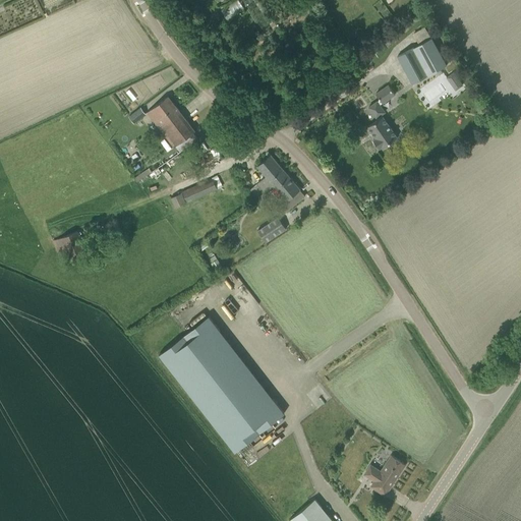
[(397,56),(412,83),(447,65),(440,53),(443,51),(441,46),(437,48),(431,38),(397,56)]
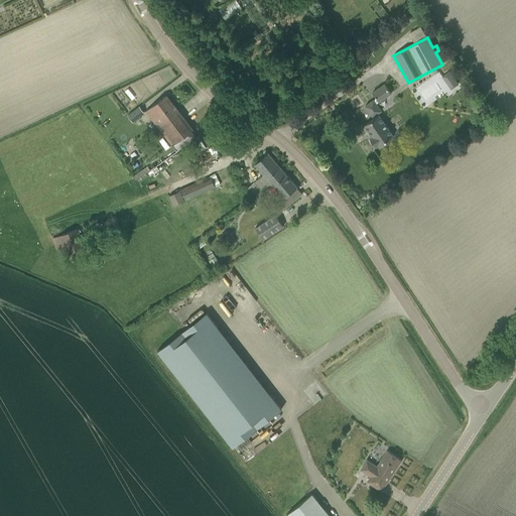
[(377,99),(374,101),(374,100),(365,106),(373,117),(382,112),(376,104),(378,102),(379,103),(391,94),(384,85),(373,93),(377,99)]
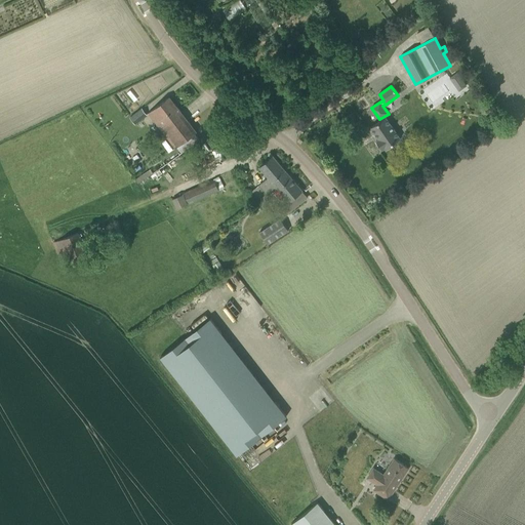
[(197,132),(169,96),(148,113),(154,121),(175,148),(189,138),(197,132)]
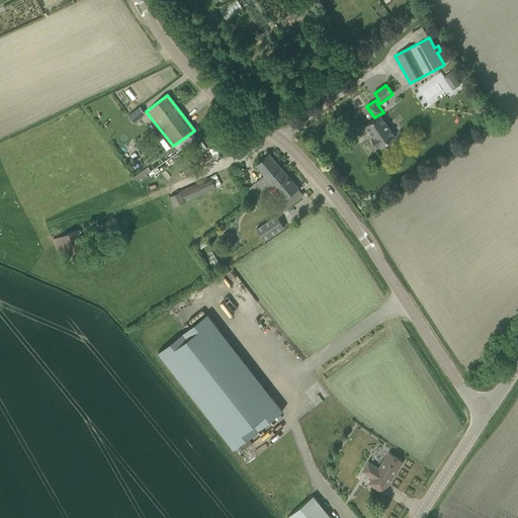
[(141,107),(130,115),(135,122),(146,113),(141,107)]
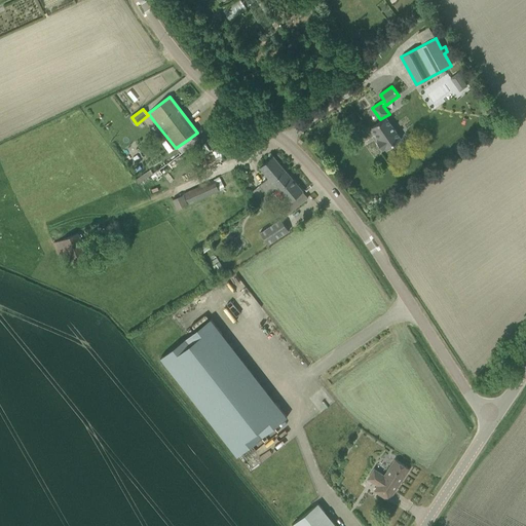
[(401,139),(386,118),(371,128),(379,140),(377,141),(382,150),(385,149),(393,144),(396,144),(400,142),(400,140),(401,139)]
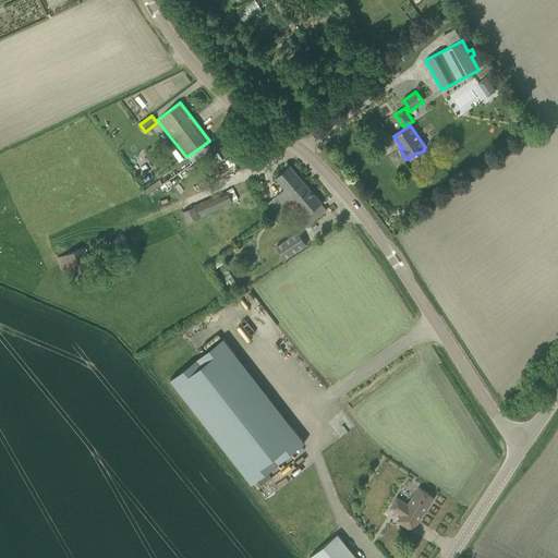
[(261,149),(258,146),(254,149),(262,160),(269,154),(265,147),(261,149)]
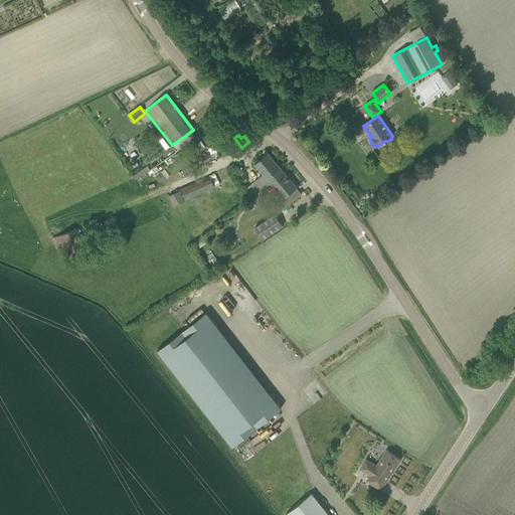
[(213,159),(209,151),(208,149),(195,155),(199,165),(213,159)]
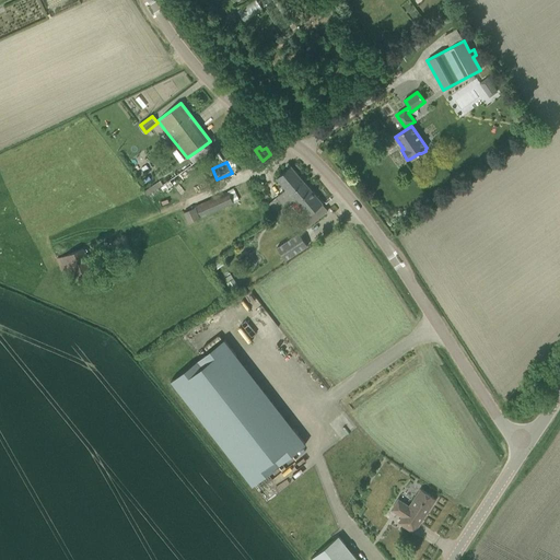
[(286,189),(267,205),(273,212),(277,216),(284,209),(294,200),(310,188),(306,185),(290,166),(276,178),(286,189)]
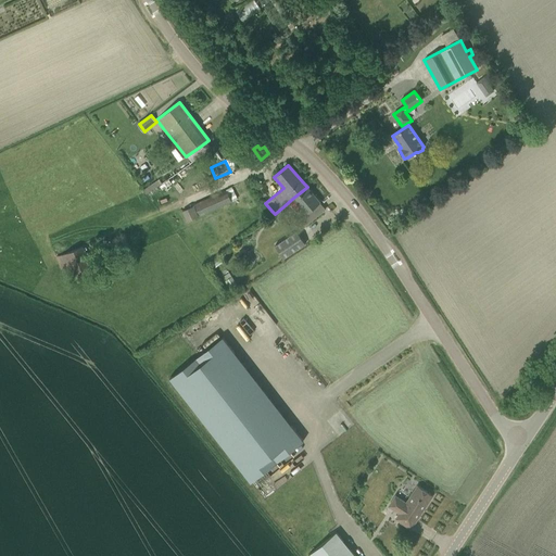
[(307,187),(292,199),(304,214),(294,222),(301,229),(315,217),(315,216),(310,211),(320,202),(307,187)]
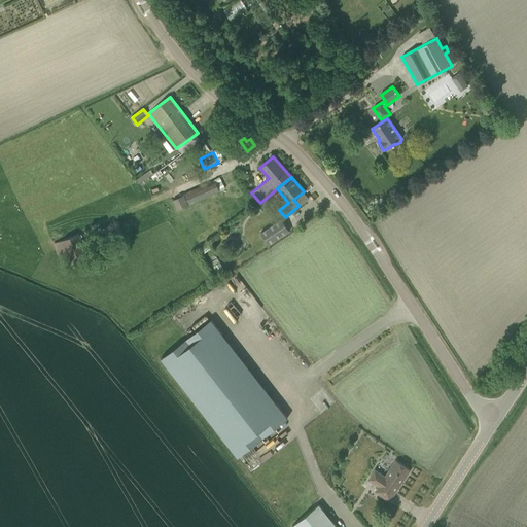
[(184,194),(189,205),(220,191),(215,180),(184,194)]
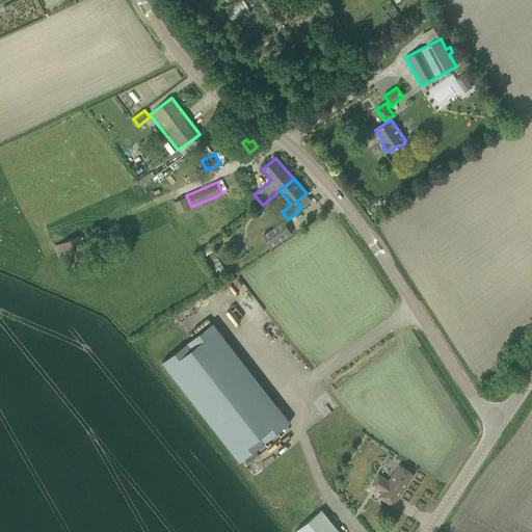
[(174,203),(179,212),(190,207),(186,196),(174,203)]
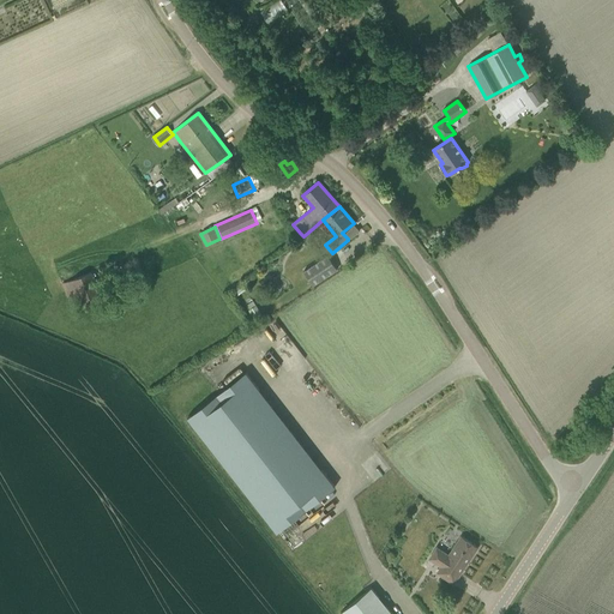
[(337,270),(327,256),(304,271),(313,287),(337,270)]
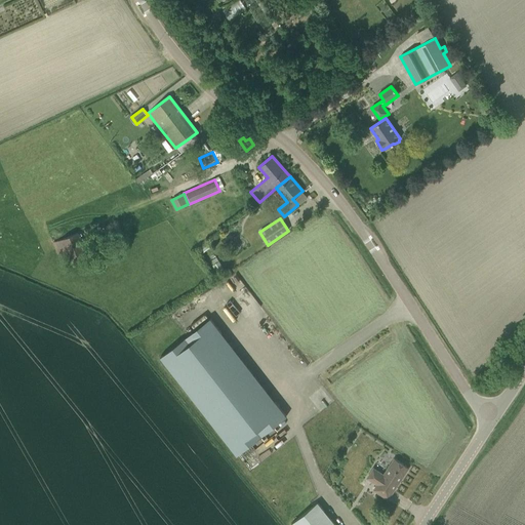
[(57,252),(70,246),(65,236),(52,241),(57,252)]
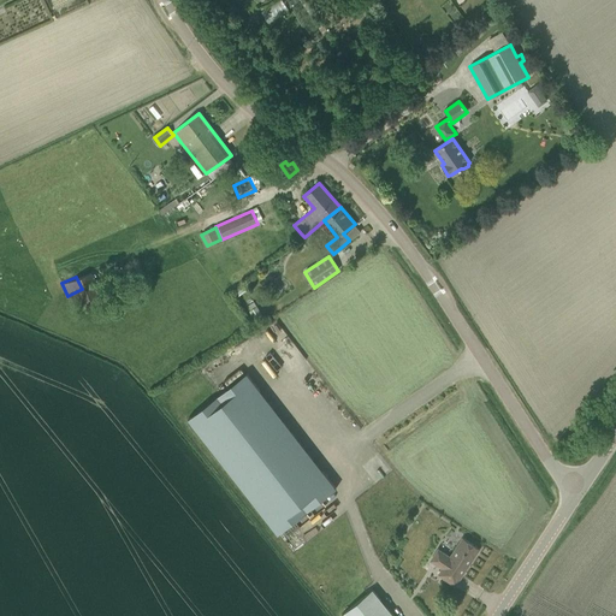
[(336,489),(247,373),(188,419),(277,534),(336,489)]
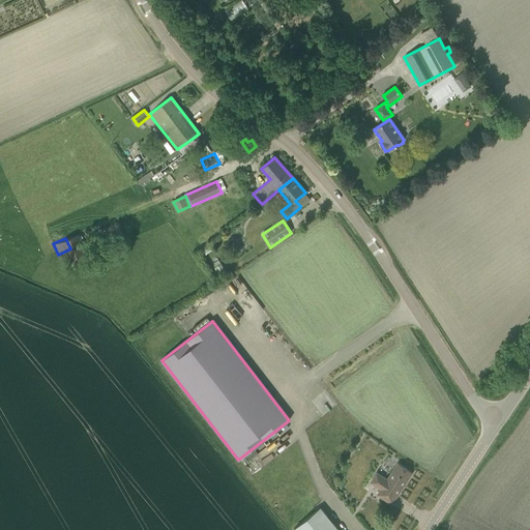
[(406,483),(406,482),(412,472),(398,463),(387,479),(382,475),(377,472),(370,482),(380,490),(377,495),(390,504),(402,488),(401,487),(403,483),(404,483),(405,483),(406,483)]
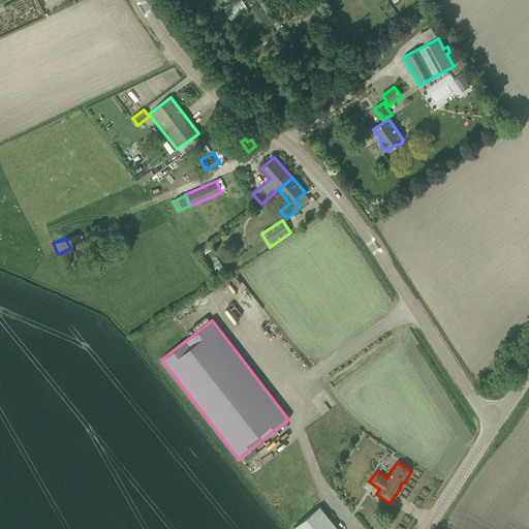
[(293,528),(338,528),(320,506),(293,528)]
